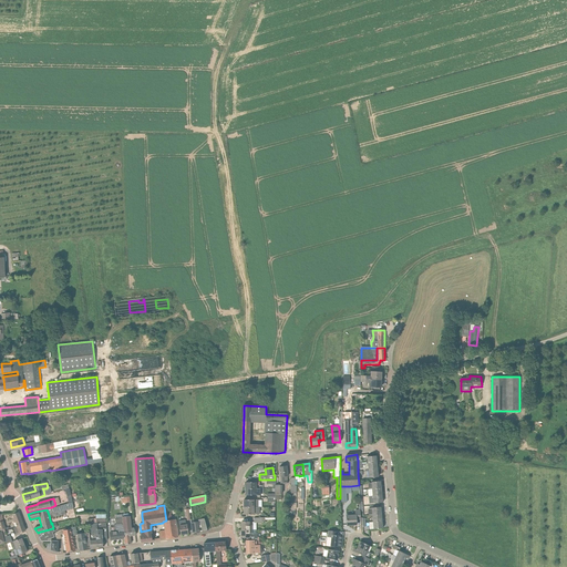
[(357,519),(361,519),(360,511),(360,509),(354,509),(356,515),(347,515),(347,526),(357,526),(357,519)]
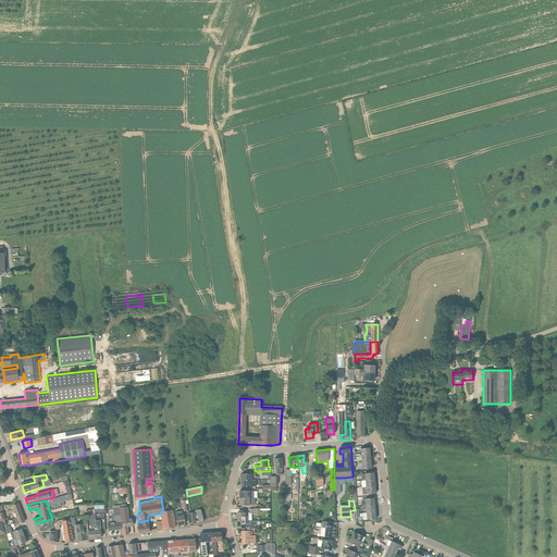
[(15,524),(24,521),(25,521),(17,504),(13,506),(17,517),(13,518),(15,524)]
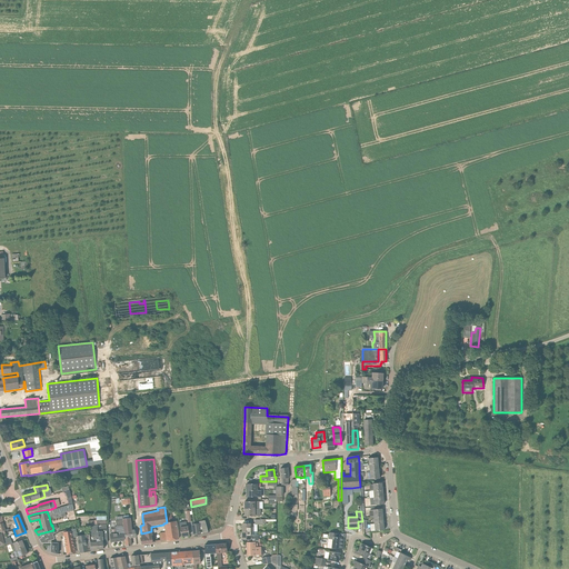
[(171,515),(166,516),(167,522),(163,523),(163,525),(165,532),(159,533),(160,541),(178,539),(176,521),(172,521),(171,515)]
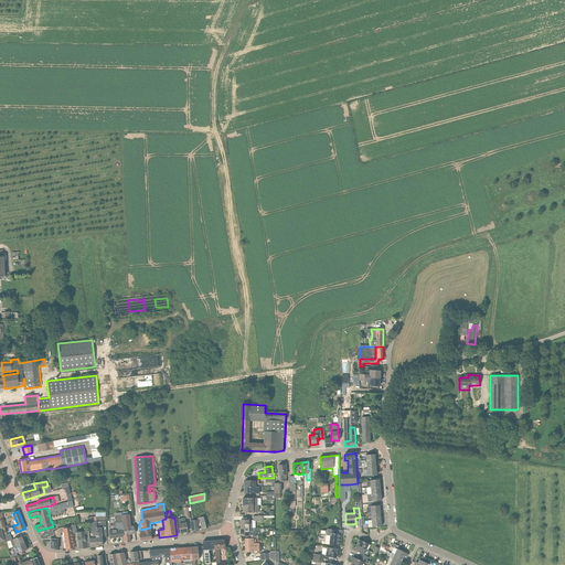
[(123,519),(123,522),(124,528),(124,536),(125,543),(130,542),(129,533),(136,533),(134,525),(130,526),(129,518),(128,515),(123,515),(123,519)]
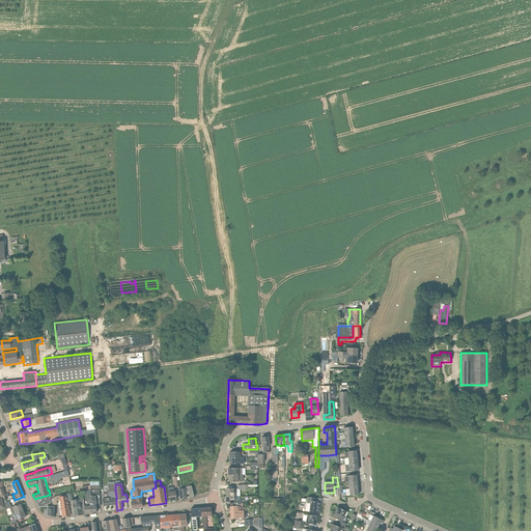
[(176,491),(174,492),(173,486),(167,487),(169,501),(176,500),(176,495),(177,495),(176,491)]
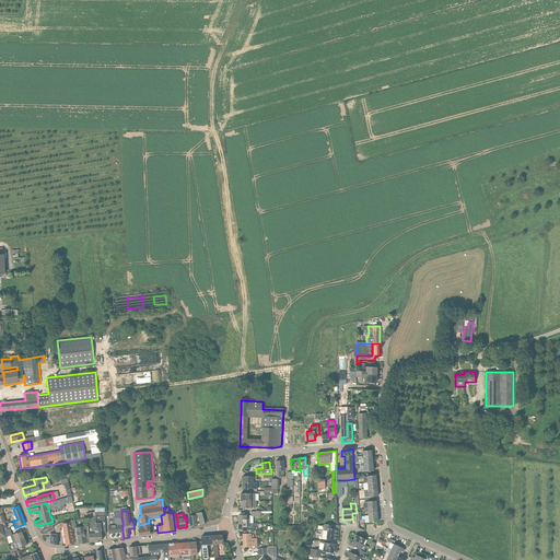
[(89,527),(90,540),(90,541),(102,540),(102,534),(106,534),(105,523),(105,516),(88,517),(89,527)]
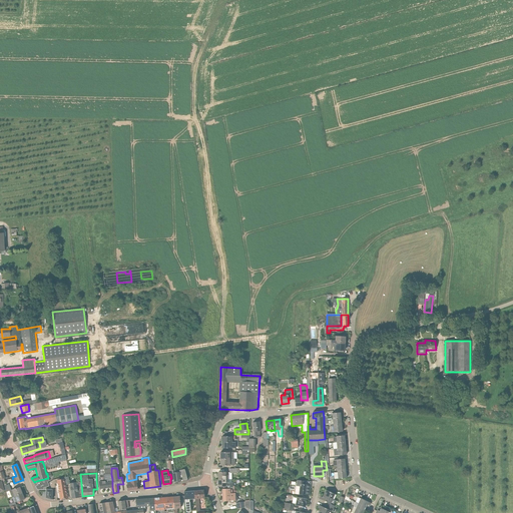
[(100,488),(112,487),(112,479),(111,474),(104,474),(105,481),(99,481),(100,488)]
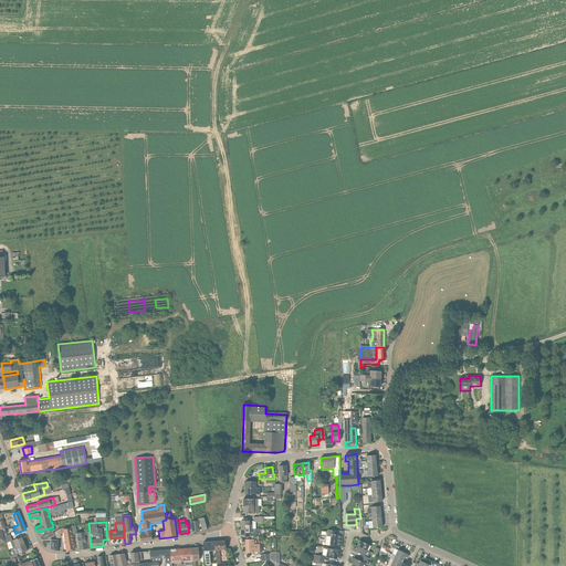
[(67,552),(74,551),(71,535),(77,534),(77,533),(75,525),(60,530),(55,532),(58,538),(61,537),(60,534),(64,533),(67,552)]
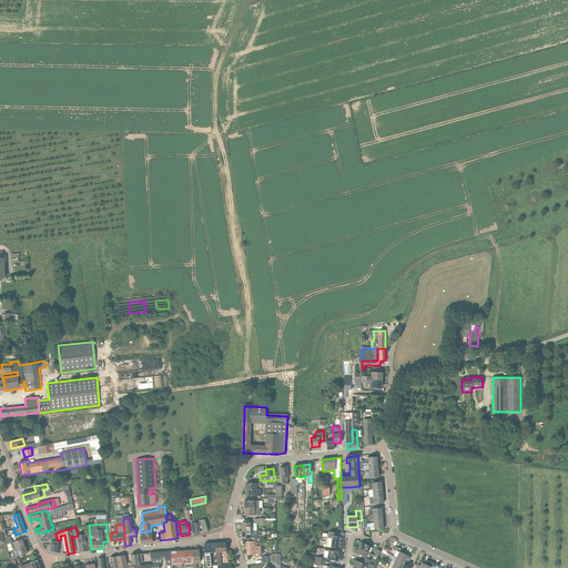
[(41,537),(39,538),(41,543),(49,541),(48,540),(54,538),(53,533),(56,533),(53,529),(40,533),(41,537)]
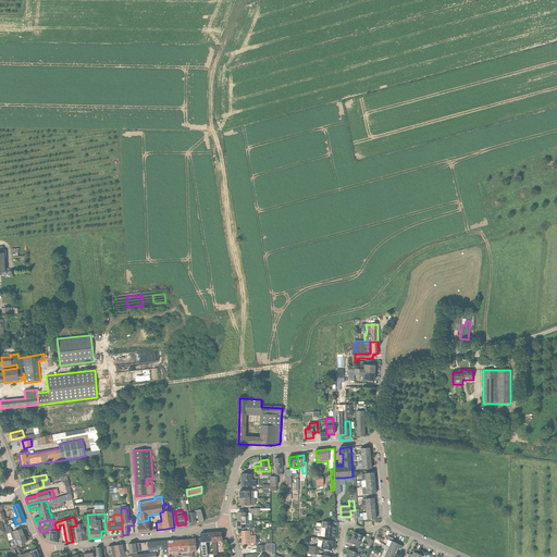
[(138,527),(137,527),(138,533),(150,531),(148,520),(138,522),(137,522),(138,527)]
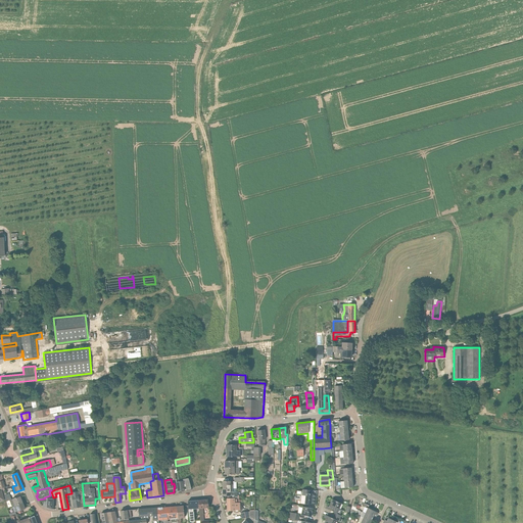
[(228,495),(228,498),(234,498),(238,497),(238,492),(232,492),(232,488),(223,489),(223,495),(228,495)]
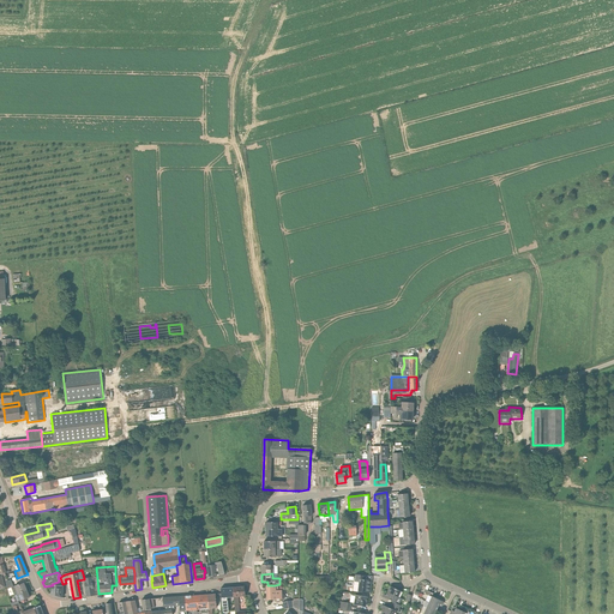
[(357,591),(369,593),(371,581),(365,579),(365,576),(355,575),(354,582),(359,582),(357,591)]
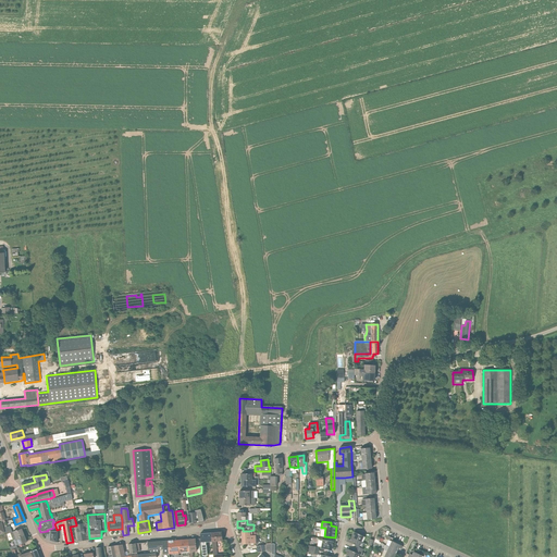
[(77,534),(78,541),(86,540),(85,536),(88,536),(88,537),(89,537),(88,524),(84,525),(83,523),(76,524),(76,525),(77,530),(76,530),(76,531),(77,532),(77,533),(77,534)]
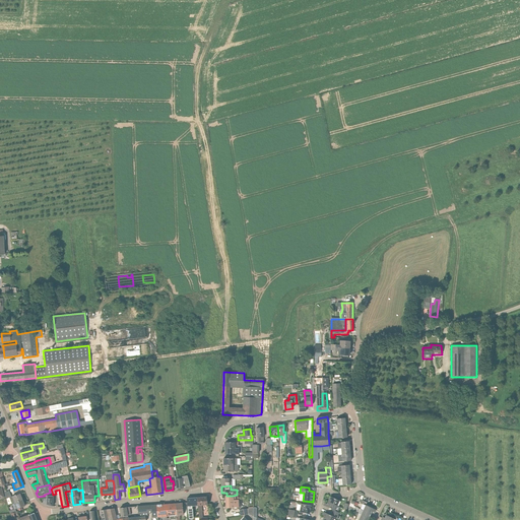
[(11,497),(10,495),(5,497),(6,499),(9,498),(10,499),(11,504),(22,500),(20,494),(15,496),(15,495),(11,496),(12,497),(11,497)]
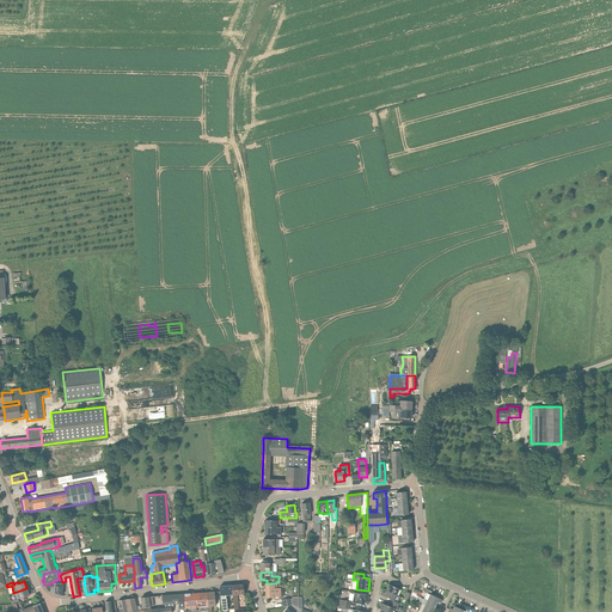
[(274,586),(274,583),(267,583),(265,583),(267,598),(281,598),(280,588),(277,588),(277,585),(274,586)]
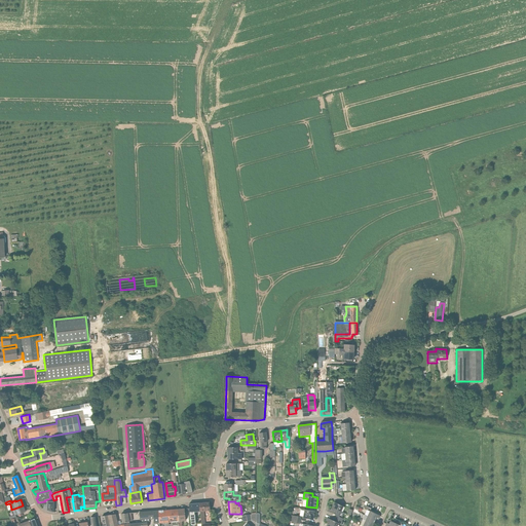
[(210,502),(199,503),(199,512),(200,525),(210,525),(210,523),(205,524),(203,512),(210,511),(210,502)]
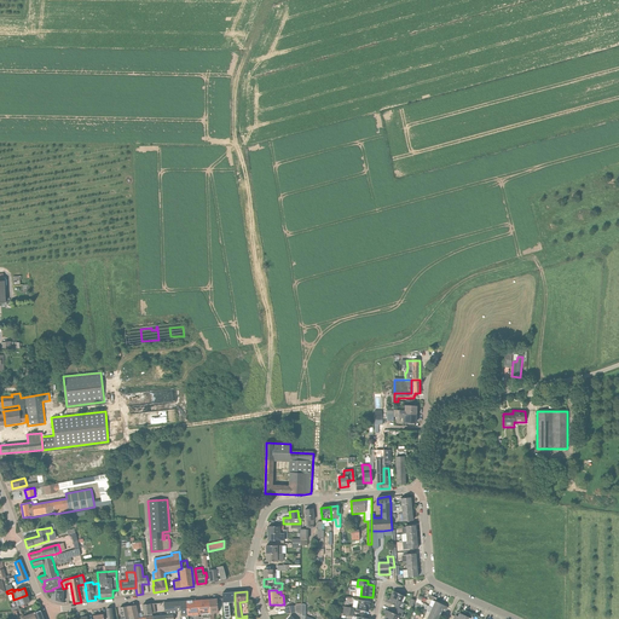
[(391,597),(401,602),(404,596),(393,591),(391,597)]
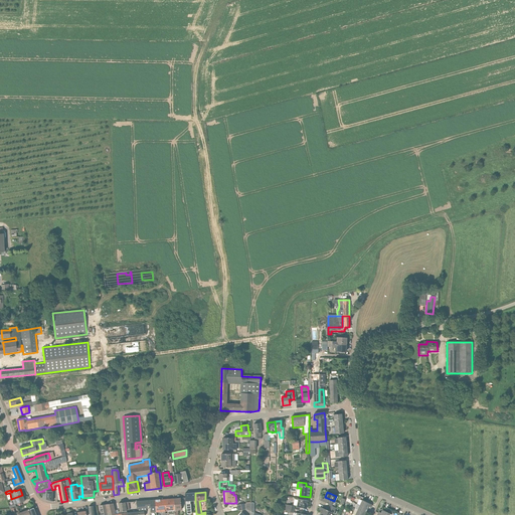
[(195,501),(195,493),(185,494),(185,498),(185,500),(185,502),(186,502),(186,509),(187,514),(192,513),(190,501),(195,501)]
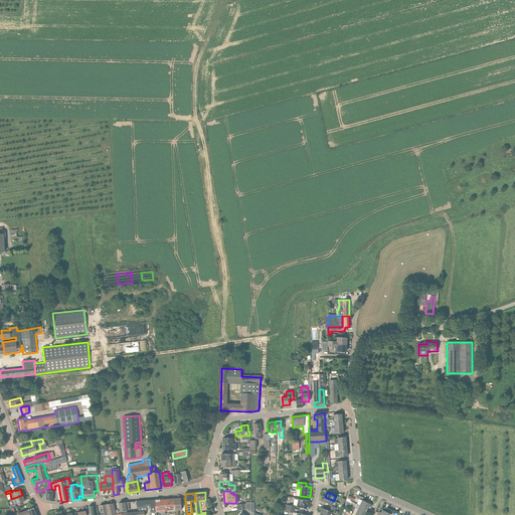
[(10,509),(16,507),(15,504),(17,504),(24,501),(22,495),(11,499),(13,504),(8,506),(10,509)]
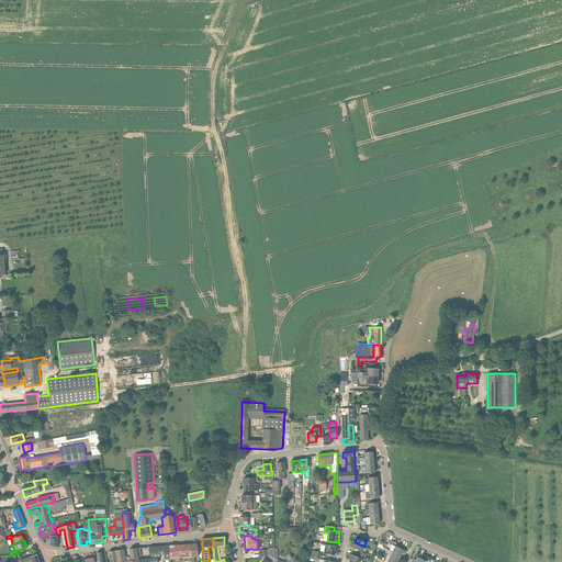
[(364,557),(367,554),(361,552),(364,547),(355,542),(353,544),(351,543),(350,547),(360,551),(359,554),(364,557)]
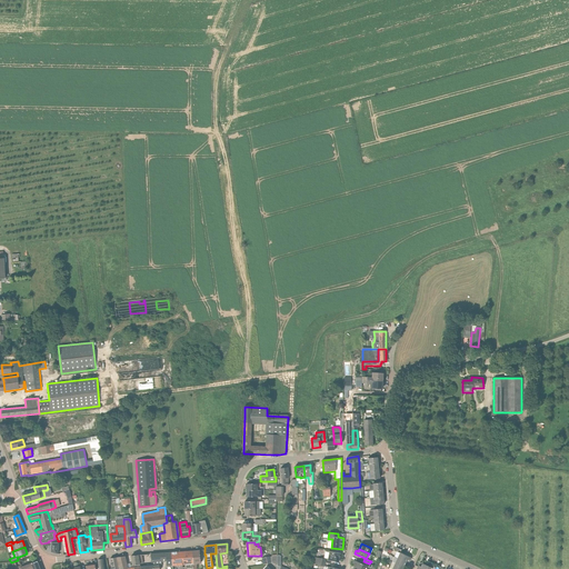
[(201,563),(200,553),(205,552),(205,550),(200,550),(192,551),(193,562),(192,568),(191,568),(196,568),(197,563),(201,563)]
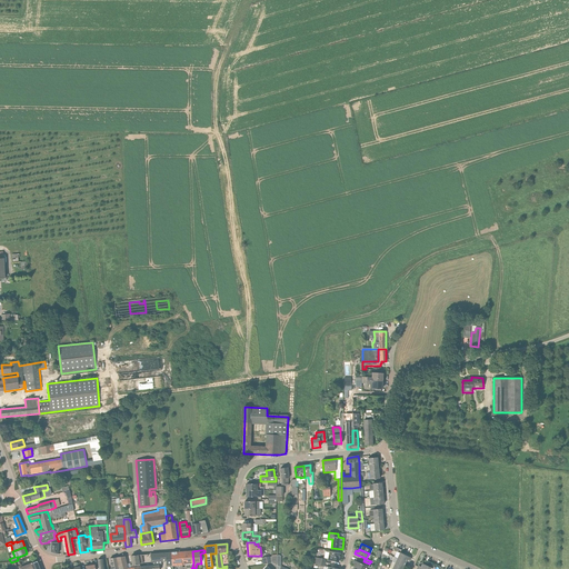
[(178,568),(178,566),(182,566),(182,565),(186,565),(185,551),(171,552),(171,561),(172,566),(172,568),(178,568)]
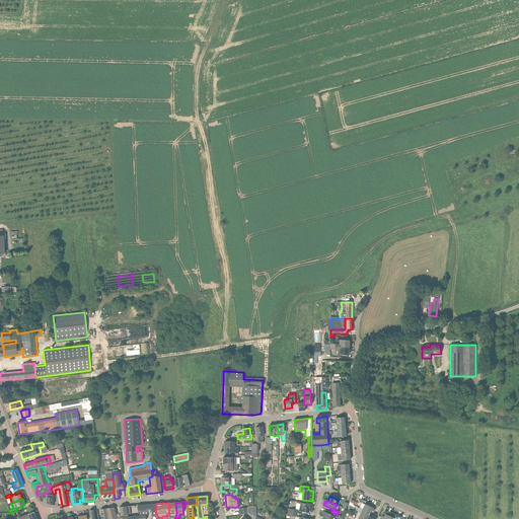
[(300,503),(299,511),(309,513),(310,505),(300,503)]
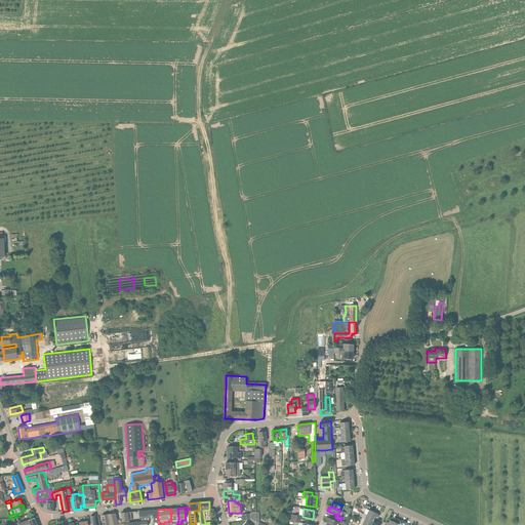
[(159,524),(159,522),(158,518),(158,510),(149,511),(150,519),(154,518),(153,524),(159,524)]
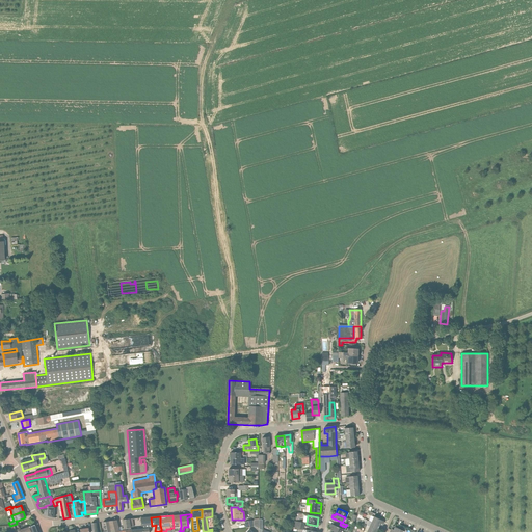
[(372,522),(379,526),(380,523),(382,524),(383,522),(374,516),(372,522)]
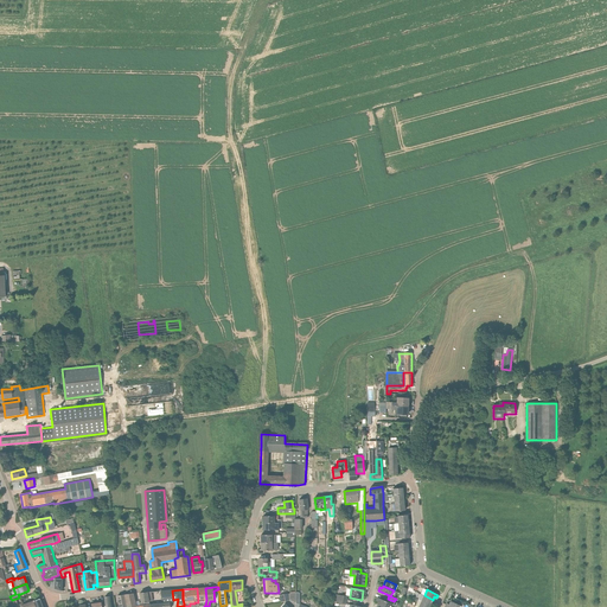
[(172,590),(160,592),(161,601),(165,601),(165,602),(172,602),(173,602),(173,600),(172,590)]
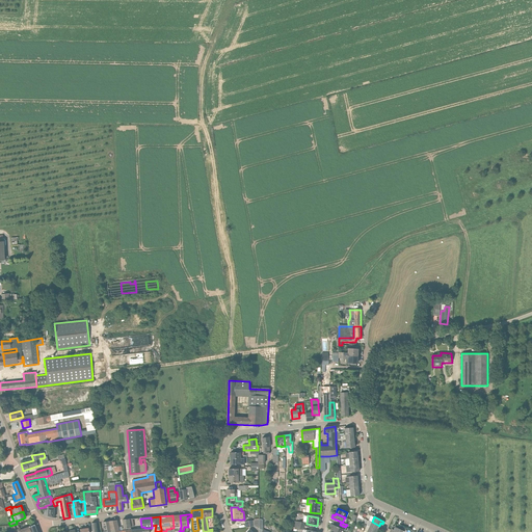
[(129,519),(123,520),(124,528),(118,529),(120,531),(118,531),(131,531),(131,530),(130,528),(129,519)]
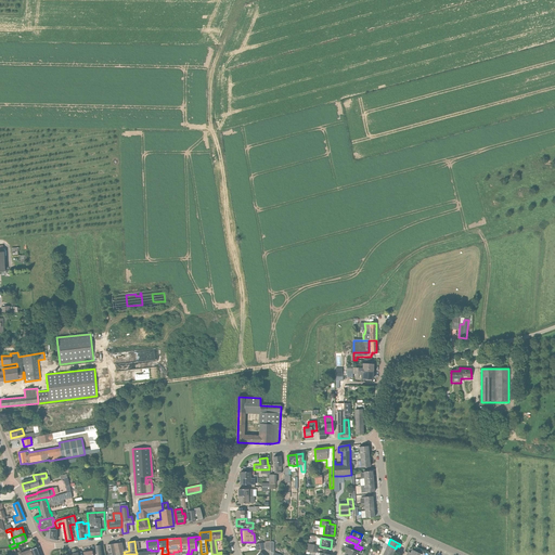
[(121,543),(114,544),(116,554),(124,554),(125,554),(124,552),(121,543)]
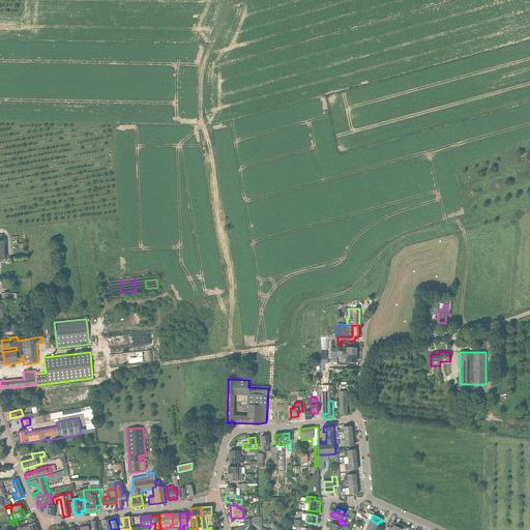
[(377,526),(378,524),(371,520),(367,525),(378,529),(379,527),(377,526)]
